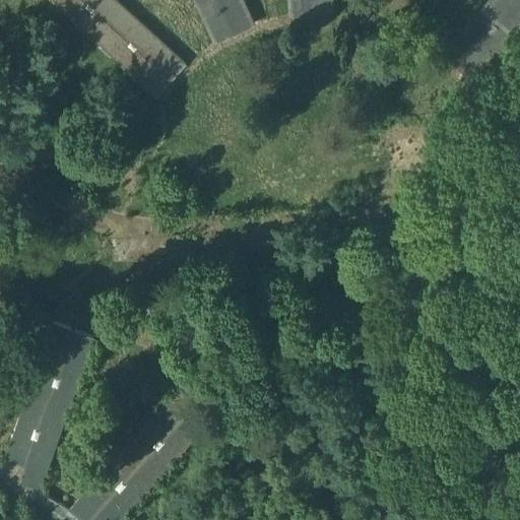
[(185,64),(115,0),(52,0),(156,95),(185,64)]
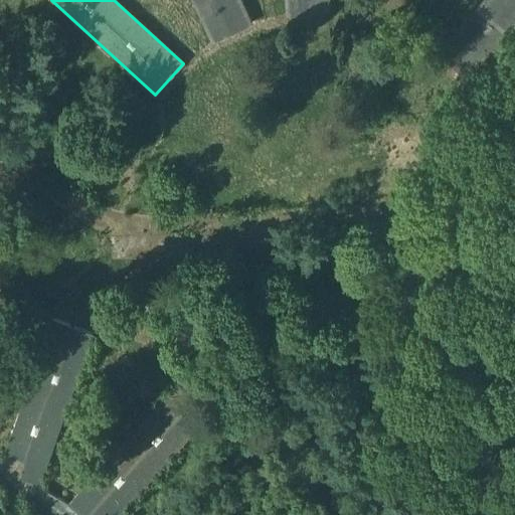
[(250,25),(238,0),(193,0),(212,42),(250,25)]
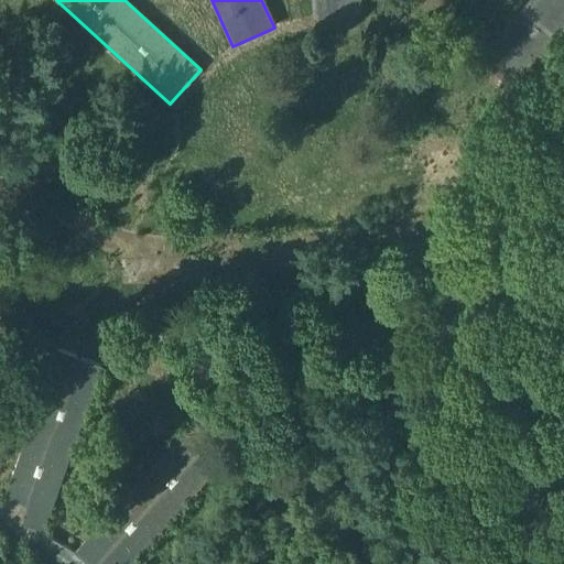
[(359,0),(313,0),(314,17),(360,14),(359,0)]
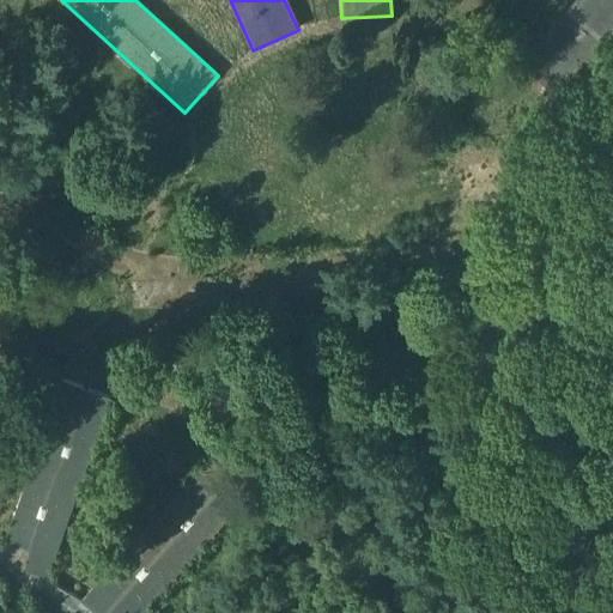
[(62,380),(0,551),(0,560),(44,576),(109,396),(62,380)]
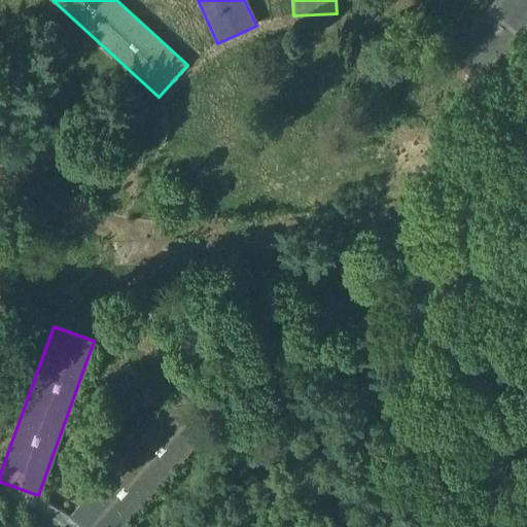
[(117,526),(213,423),(182,394),(71,515),(84,526),(117,526)]
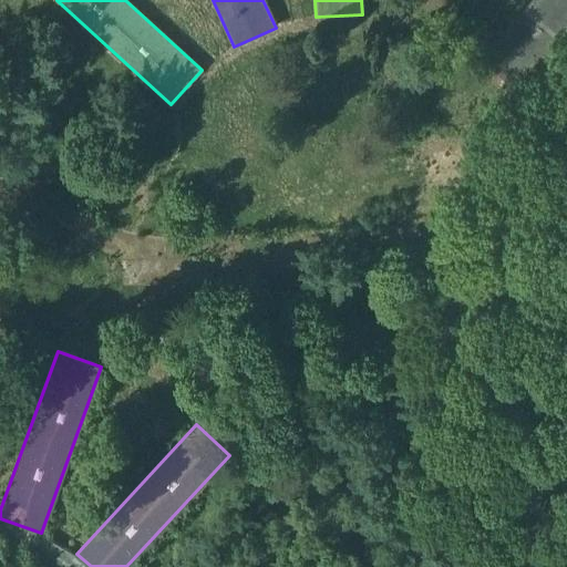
[(0,533),(3,535),(4,566),(18,566),(17,539),(37,546),(69,566),(70,566),(91,566),(76,554),(41,533),(0,518),(0,533)]
